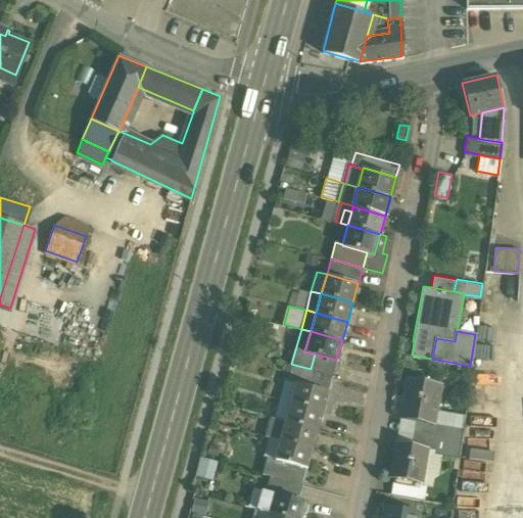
[(336,360),(315,354),(311,369),(332,375),(336,360)]
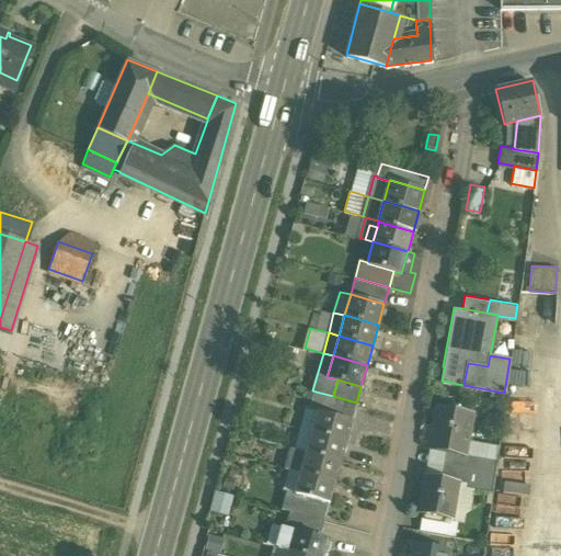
[(333,396),(316,392),(310,409),(318,411),(318,410),(352,420),(356,403),(333,396)]
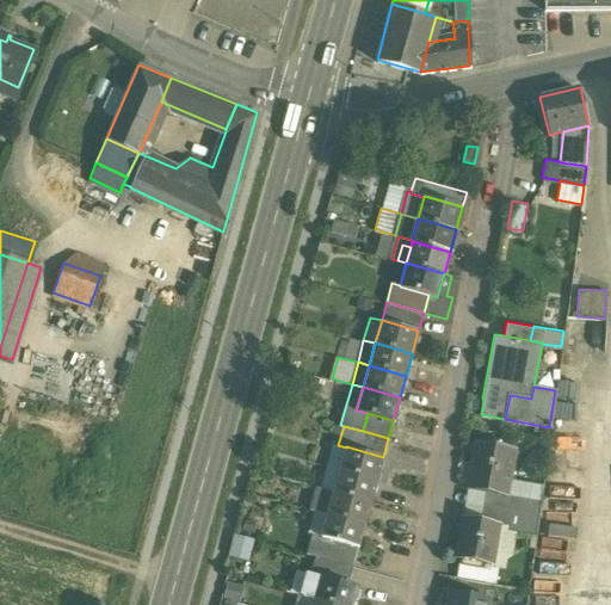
[(513,449),(475,443),(468,488),(485,492),(505,495),(505,493),(512,494),(539,499),(542,483),(507,477),(513,449)]
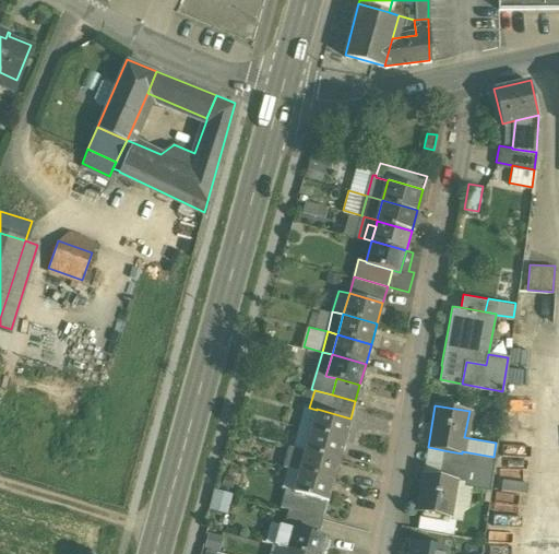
[(351,419),(317,409),(317,410),(311,429),(345,439),(351,419)]
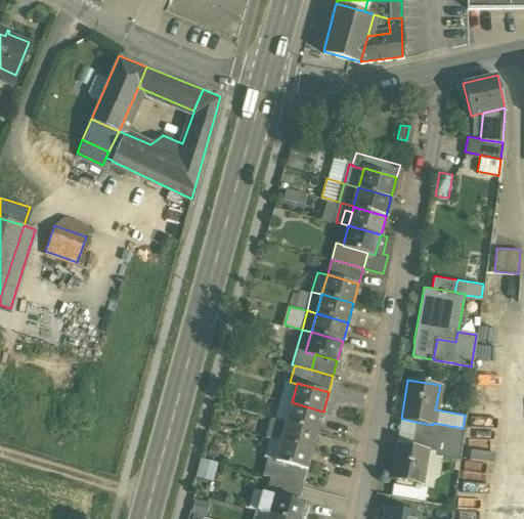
[(323,412),(292,402),(290,409),(287,422),(317,430),(323,412)]
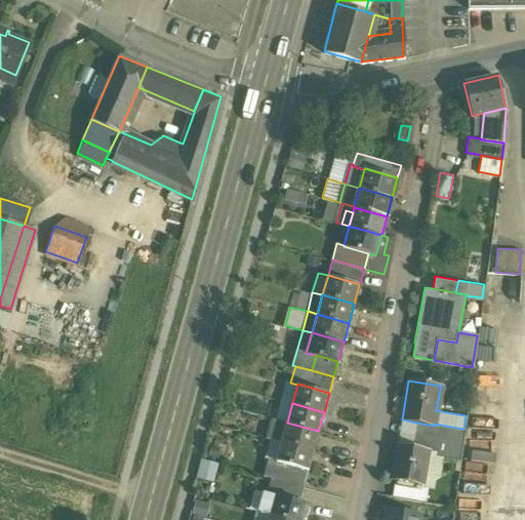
[(281,408),(273,406),(269,417),(272,418),(278,420),(281,408)]
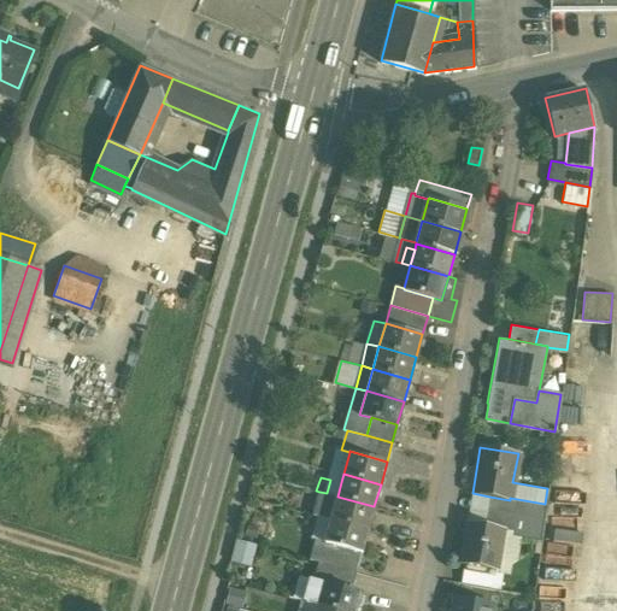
[(341,482),(330,480),(327,493),(338,497),(341,482)]
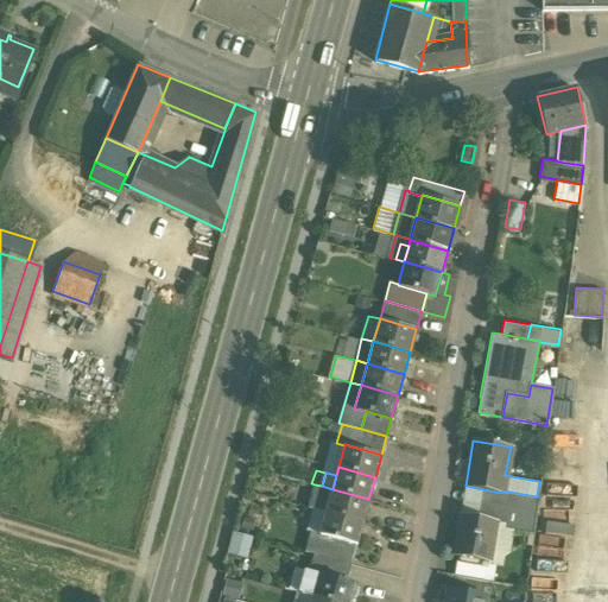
[(322,486),(315,485),(309,505),(317,507),(327,509),(333,489),(322,486)]
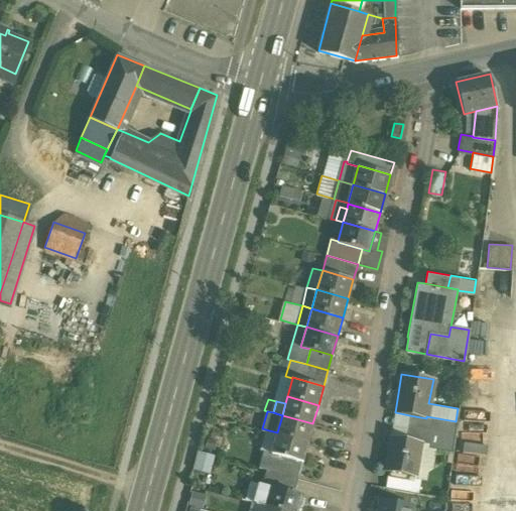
[(409,415),(395,412),(391,435),(405,437),(407,427),(409,415)]
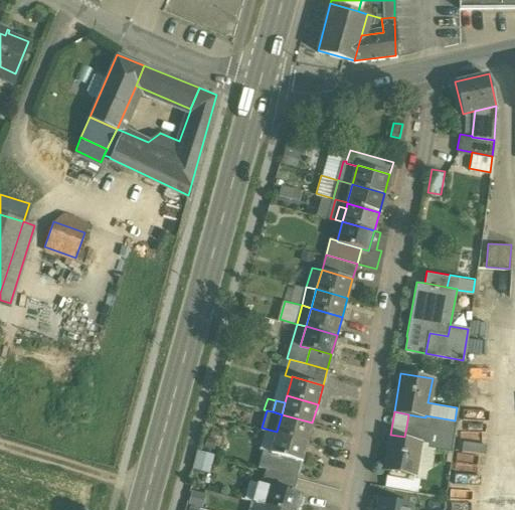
[(312,422),(282,414),(277,432),(276,433),(307,442),(312,422)]
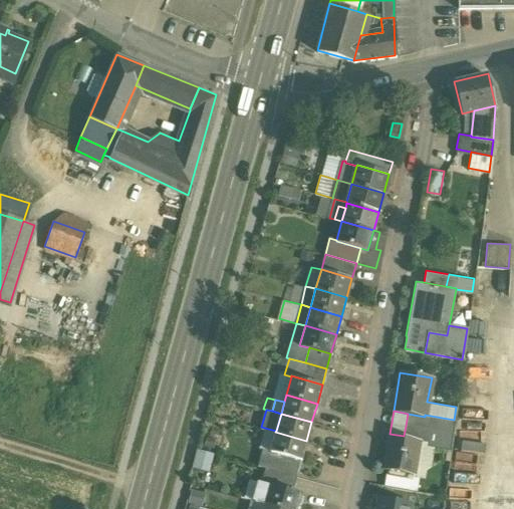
[(425,417),(408,414),(406,426),(429,430),(431,416),(425,415),(425,417)]
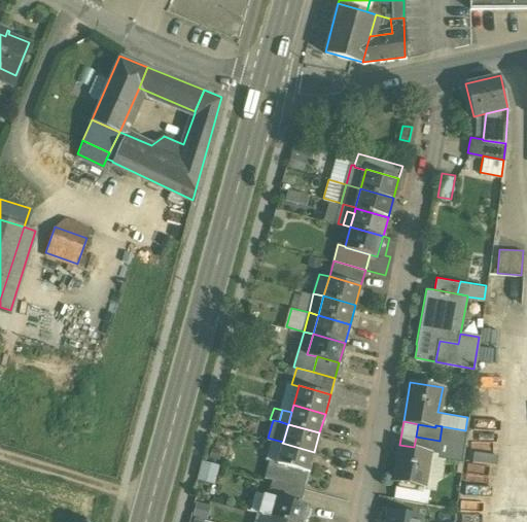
[(465,430),(442,426),(440,441),(463,445),(465,430)]
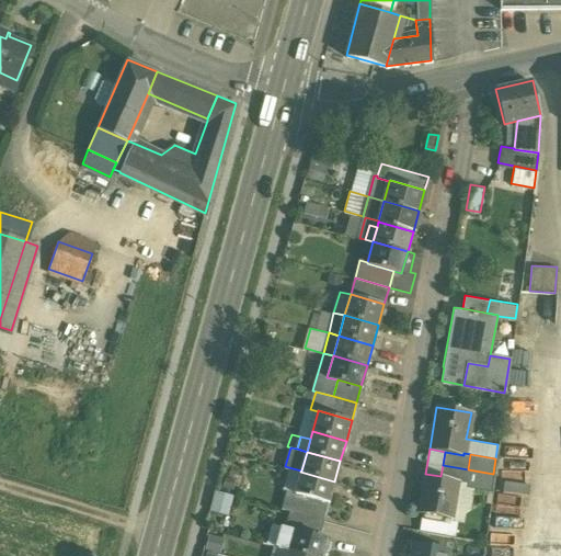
[(468,469),(443,465),(441,476),(458,479),(457,481),(465,483),(466,483),(468,469)]
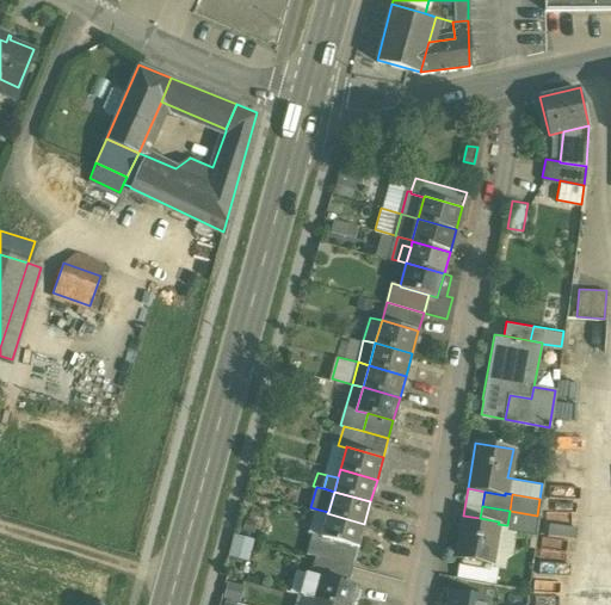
[(364,524),(327,513),(328,512),(319,510),(319,511),(315,510),(308,532),(312,533),(358,545),(364,524)]
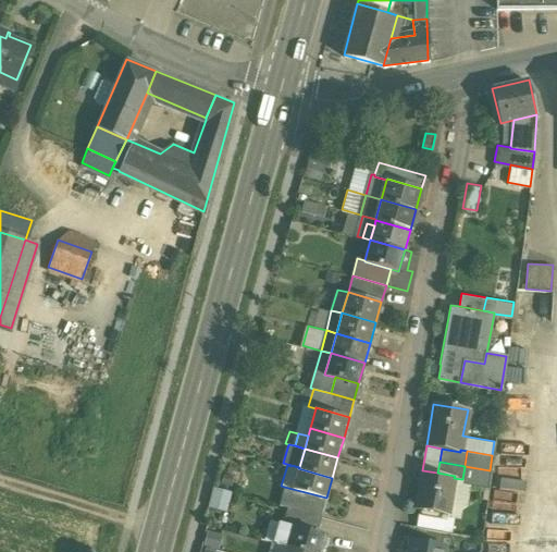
[(490,470),(465,466),(462,479),(461,479),(460,482),(468,483),(487,487),(490,470)]
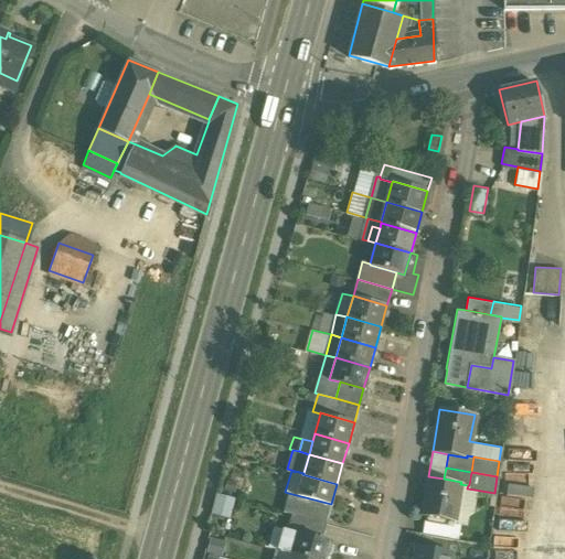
[(444,479),(428,476),(422,515),(469,523),(475,490),(467,488),(468,485),(460,484),(461,482),(444,479)]
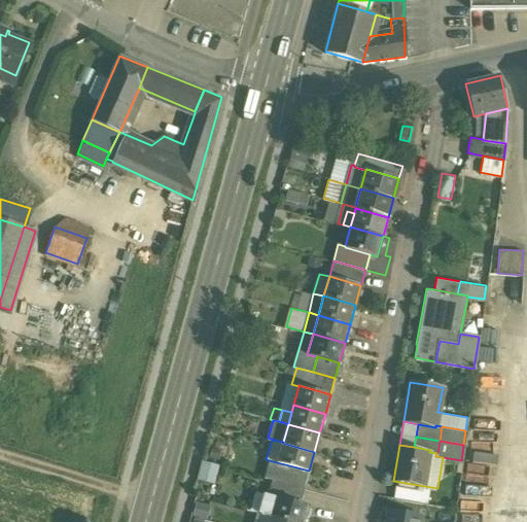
[(198,459),(197,477),(212,478),(213,460),(198,459)]
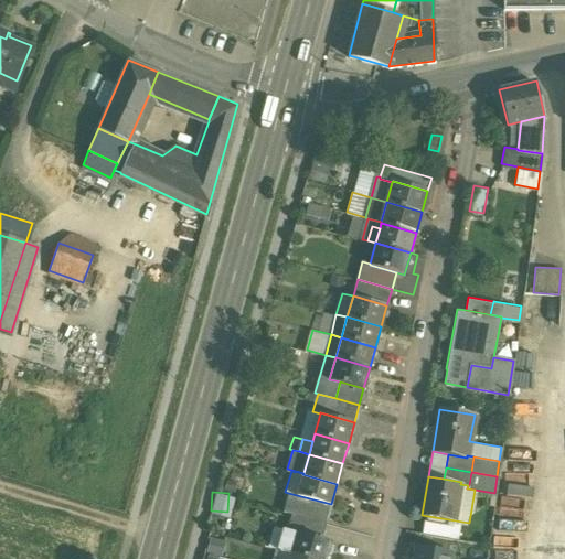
[(331,504),(288,493),(284,509),(291,512),(327,522),(331,504)]
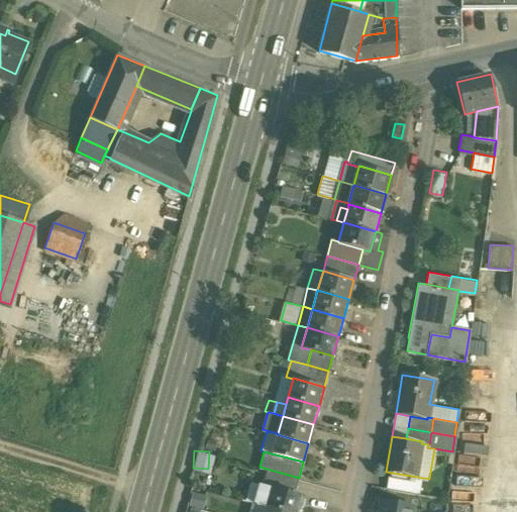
[(299,478),(267,469),(263,485),(271,487),(294,494),(299,478)]
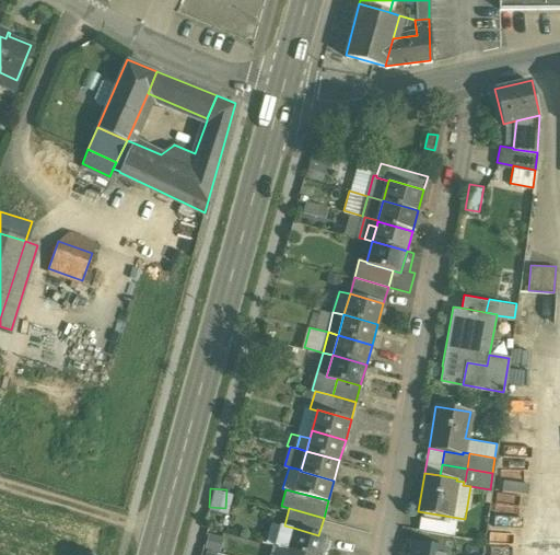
[(283,525),(278,546),(288,548),(293,528),(284,525),(283,525)]
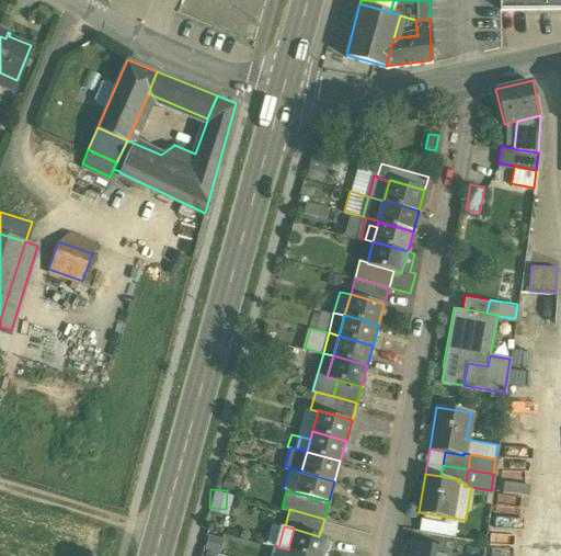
[(319,536),(294,529),(288,549),(311,555),(322,555),(328,539),(319,536)]
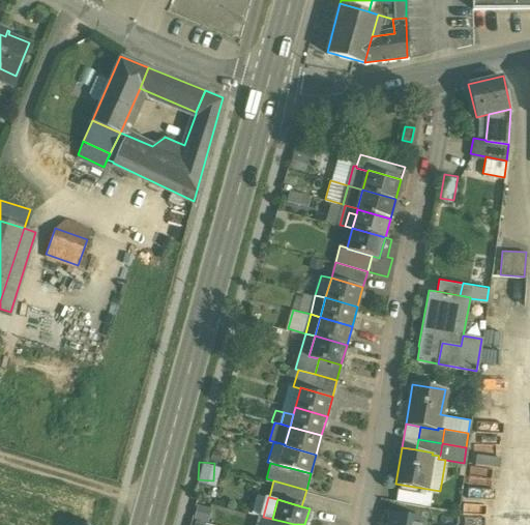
[(202,524),(203,524),(205,524),(207,503),(190,501),(187,524),(202,524)]
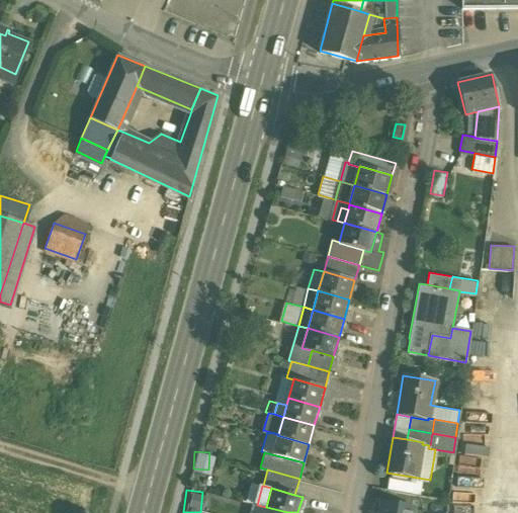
[(411,512),(412,507),(380,501),(378,512),(411,512)]
